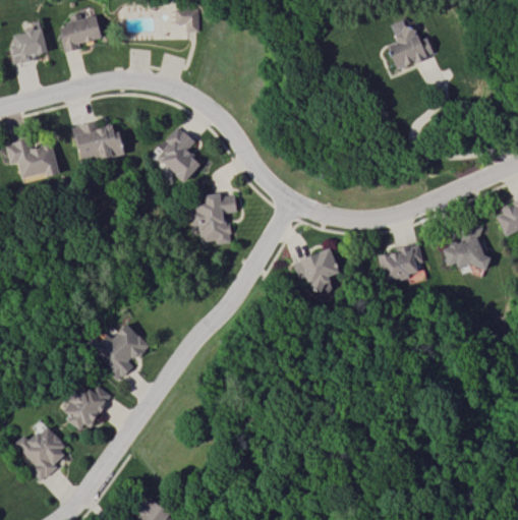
[(175,10),(197,9),(198,32),(186,33),(185,23),(175,23),(175,10)]
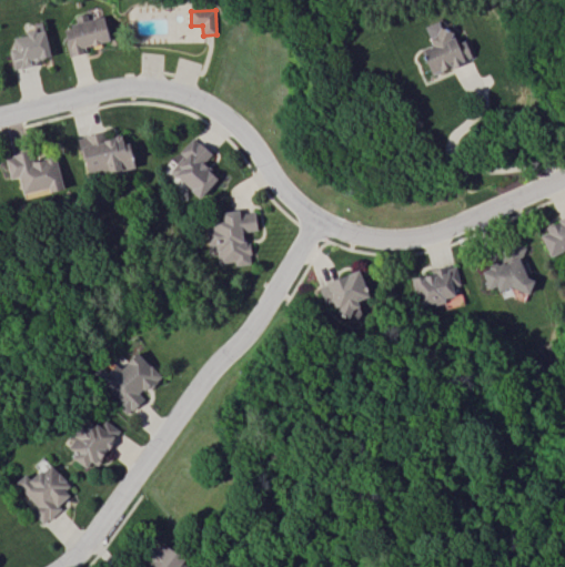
[(62,28),(70,58),(88,53),(87,48),(111,42),(104,17),(62,28)]
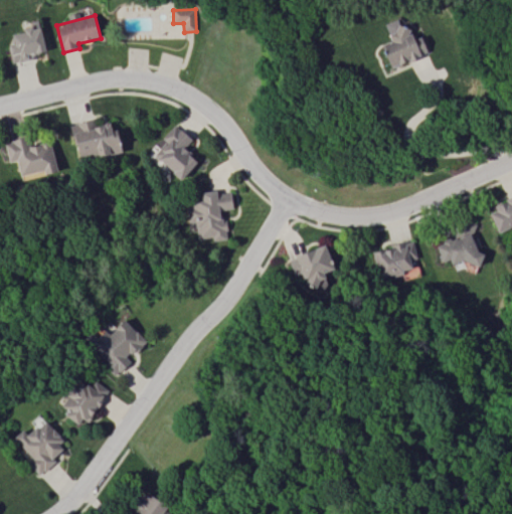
[(12,62),(46,55),(40,20),(30,22),(31,26),(22,28),(23,32),(13,34),(15,44),(9,45),(12,62)]
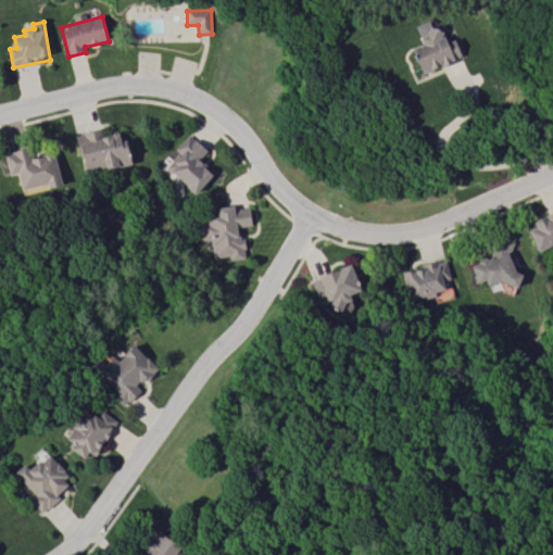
[(430,27),(428,35),(419,38),(423,45),(412,49),(423,74),(462,57),(455,40),(448,43),(443,32),(430,27)]
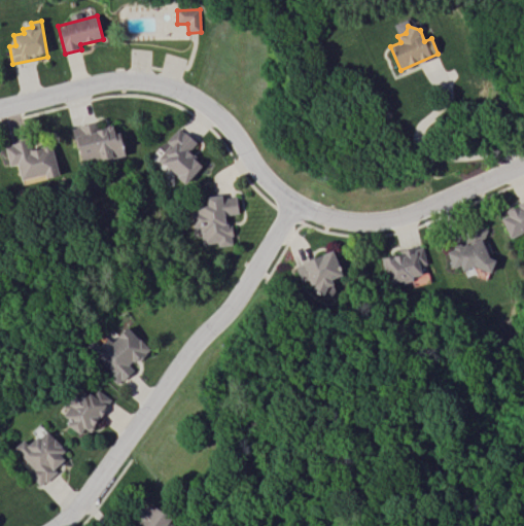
[(72,128),(81,167),(126,156),(120,133),(115,133),(114,126),(100,129),(98,123),(72,128)]
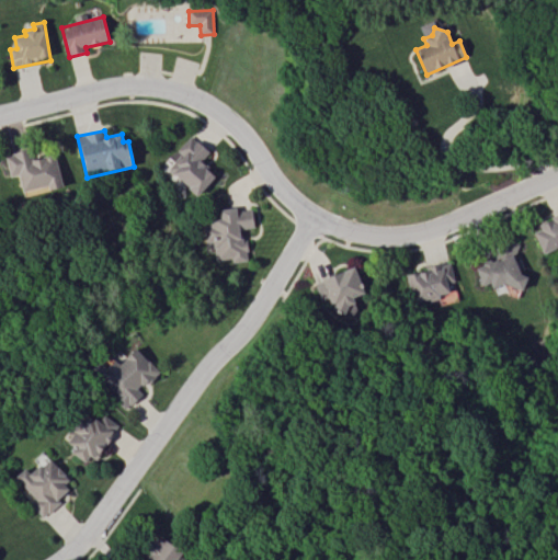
[(202,162),(211,152),(191,136),(177,151),(181,156),(168,169),(198,197),(216,176),(202,162)]
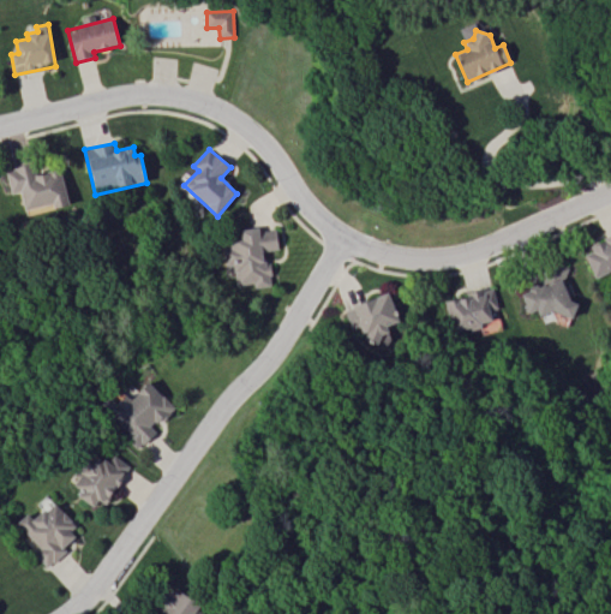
[(25,212),(53,206),(53,209),(70,206),(63,170),(35,176),(33,166),(7,172),(12,195),(22,192),(25,212)]
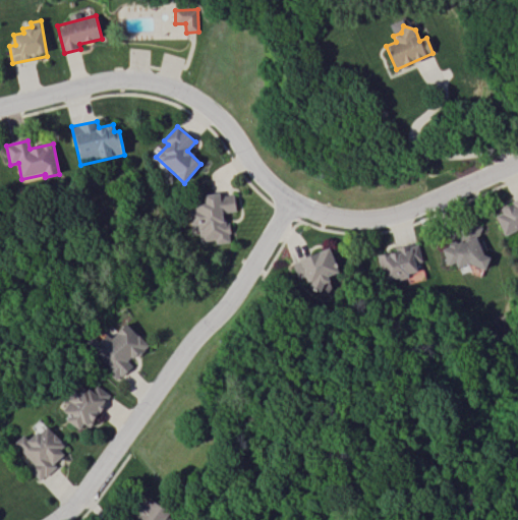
[(200,242),(216,241),(216,244),(230,242),(227,214),(236,212),(234,194),(222,196),(221,192),(205,195),(206,206),(189,208),(191,226),(198,225),(200,242)]
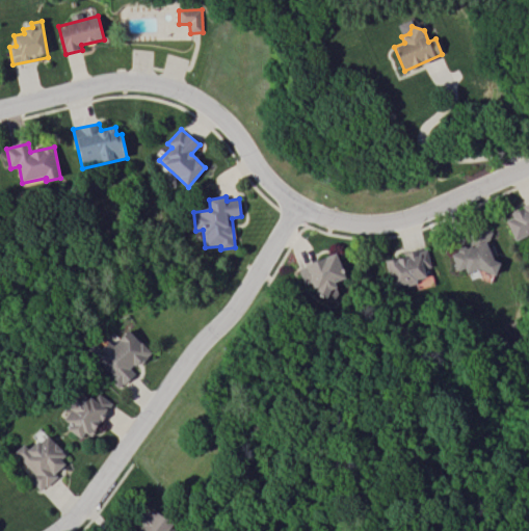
[(514,241),(528,235),(528,205),(505,215),(514,241)]
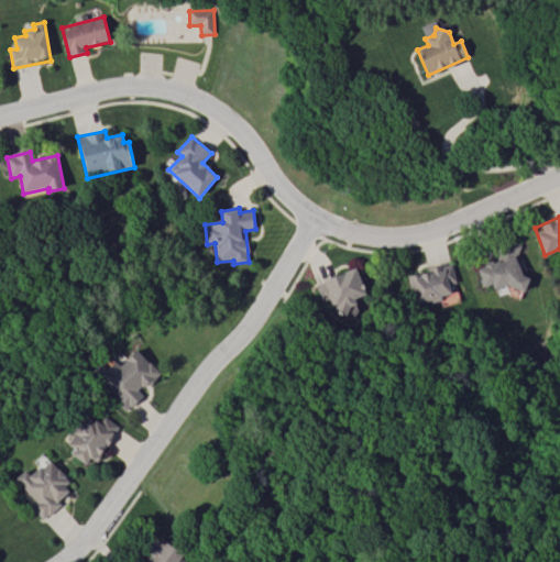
[(527,283),(526,277),(527,276),(517,243),(493,250),(496,261),(478,266),(484,287),(493,284),(495,293),(527,283)]
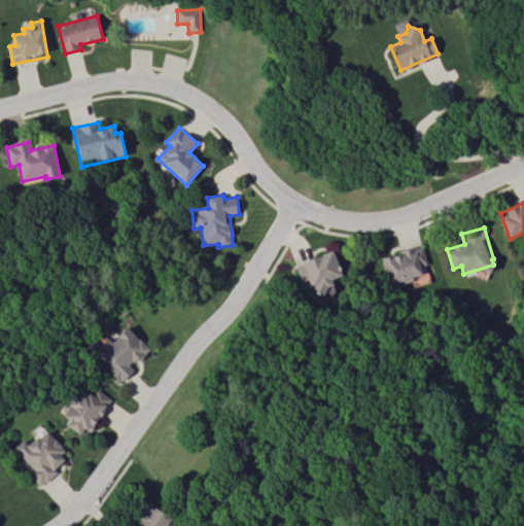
[(427,266),(424,249),(383,256),(388,284),(423,278),(421,267),(427,266)]
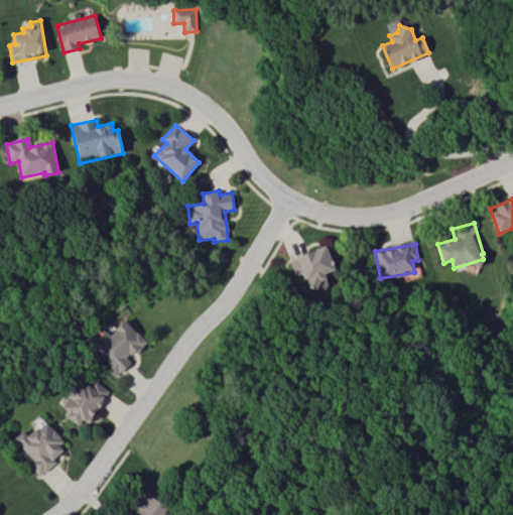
[(296,277),(303,274),(308,286),(338,275),(327,245),(289,260),(296,277)]
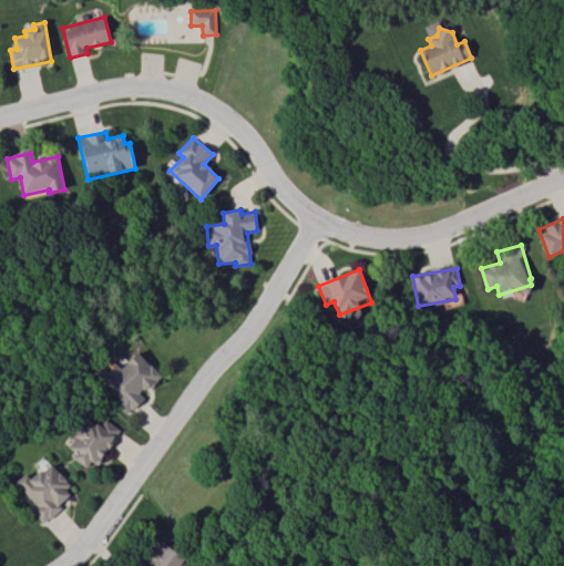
[(145,399),(142,395),(162,377),(139,352),(121,368),(119,364),(100,382),(129,414),(145,399)]
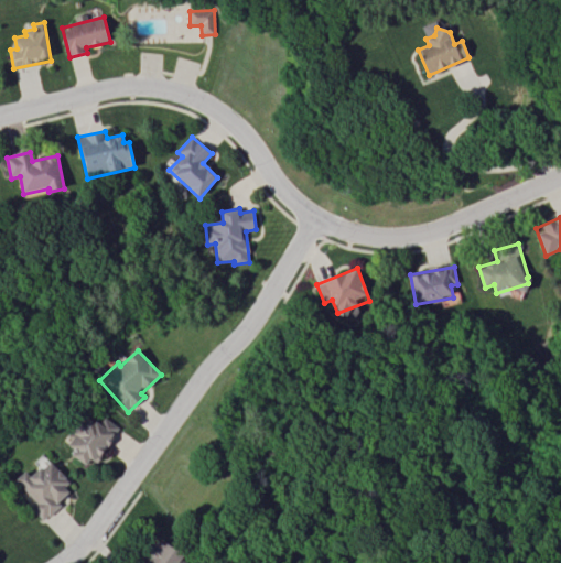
[(88,465),(93,458),(98,462),(121,430),(93,410),(65,448),(88,465)]
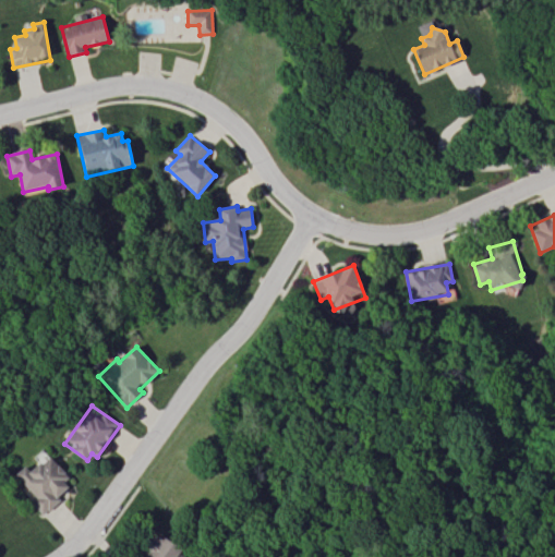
[(70,477),(50,455),(32,472),(26,465),(15,475),(25,486),(21,489),(44,515),(72,489),(65,482),(70,477)]
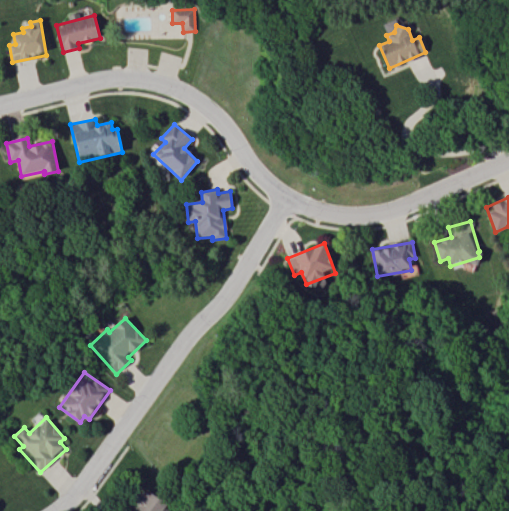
[(174,510),(139,488),(128,505),(136,510),(174,510)]
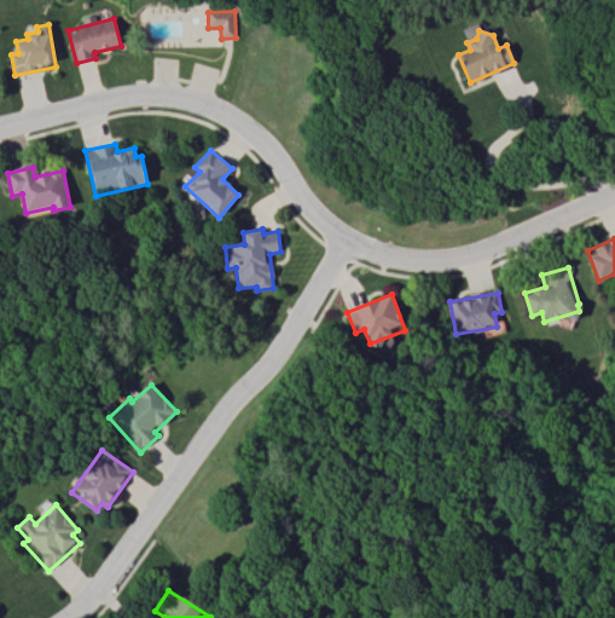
All buildings are outlined.
